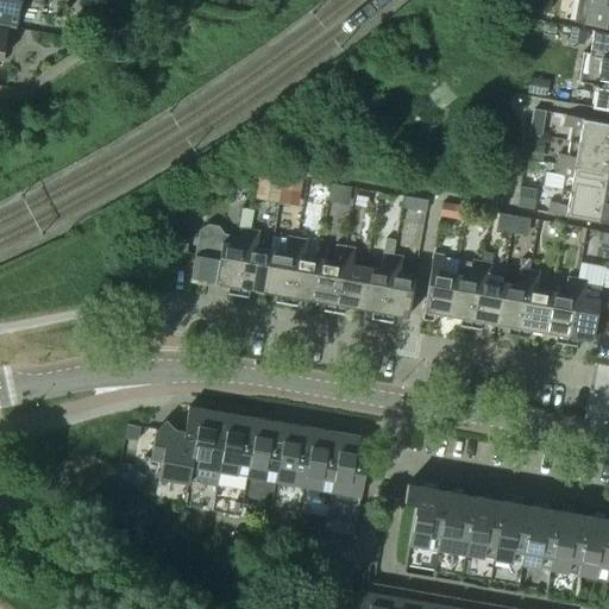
[(16,29),(20,0),(36,0),(50,2),(50,0),(0,0),(0,27),(7,29),(7,27),(16,29)]
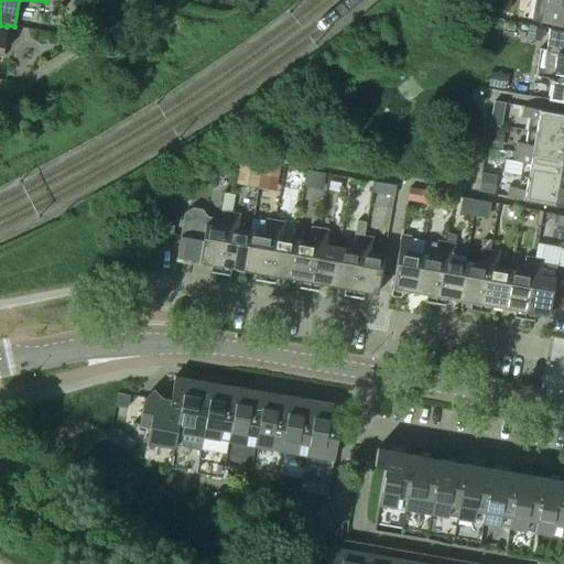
[(563,25),(563,1),(553,0),(534,0),(531,21),(563,25)]
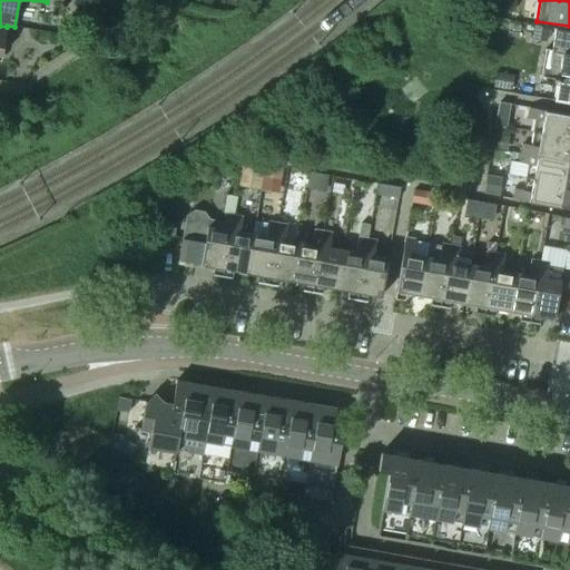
[(528,23),(529,12),(518,10),(516,22),(528,23)]
